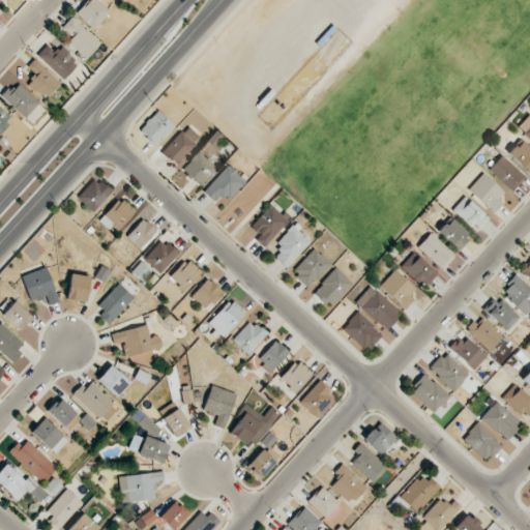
[(87,0),(77,16),(95,29),(110,8),(96,0),(87,0)]
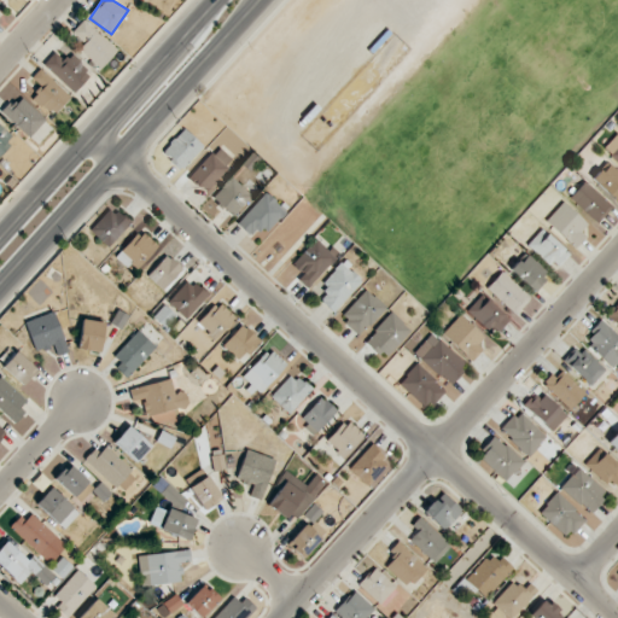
[(79,50),(100,69),(116,51),(82,21),(71,33),(83,44),(79,50)]
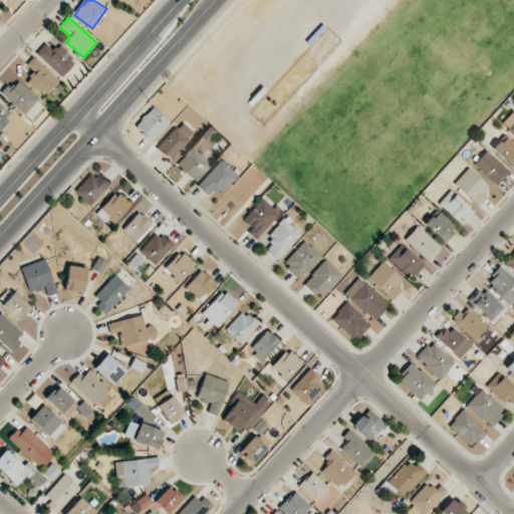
[(59,45),(54,50),(47,42),(36,52),(60,77),(75,62),(59,45)]
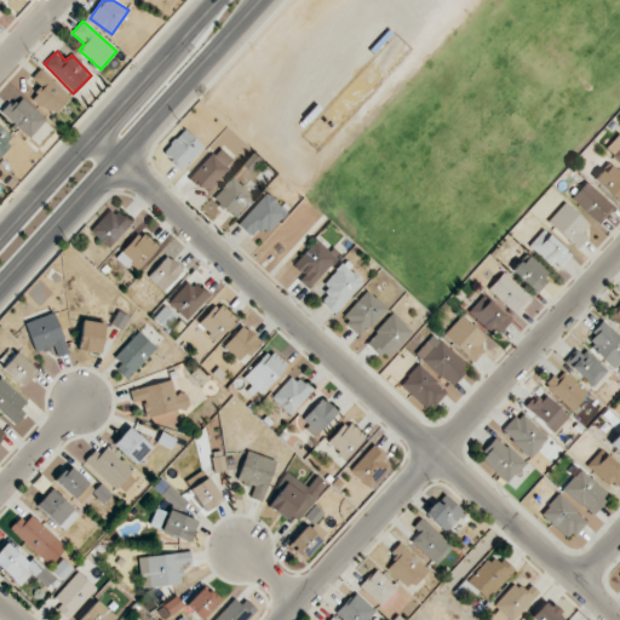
[(32,79),(41,87),(32,97),(52,116),(70,97),(40,69),(32,79)]
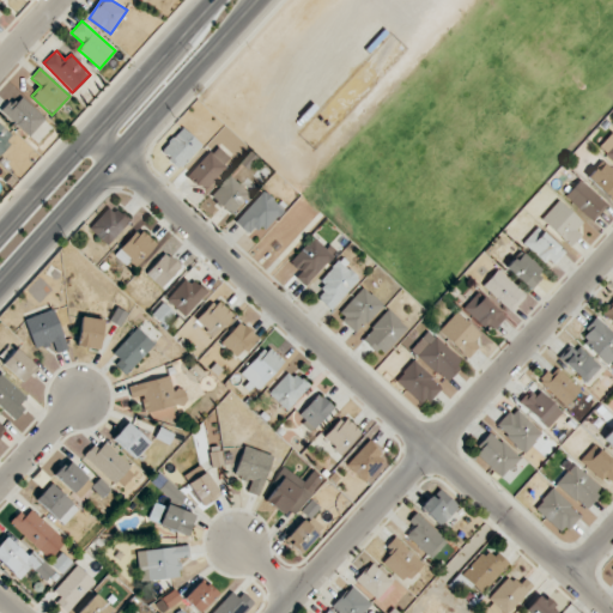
[(46,120),(19,95),(2,111),(28,137),(46,120)]
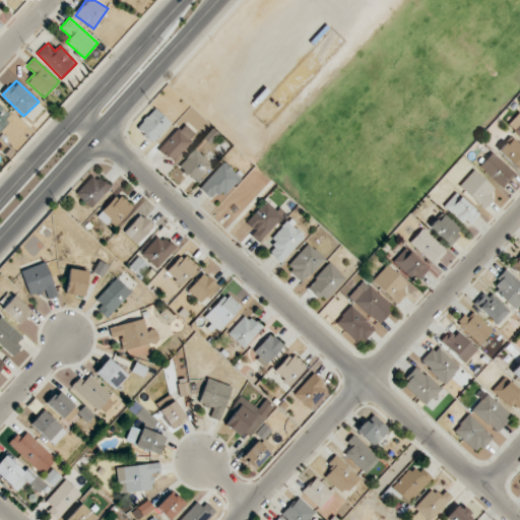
[(0,128),(11,116),(0,105),(0,128)]
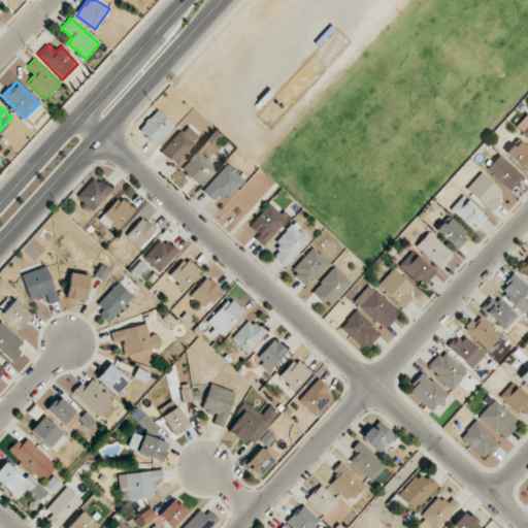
[(137,130),(155,145),(173,126),(157,109),(137,130)]
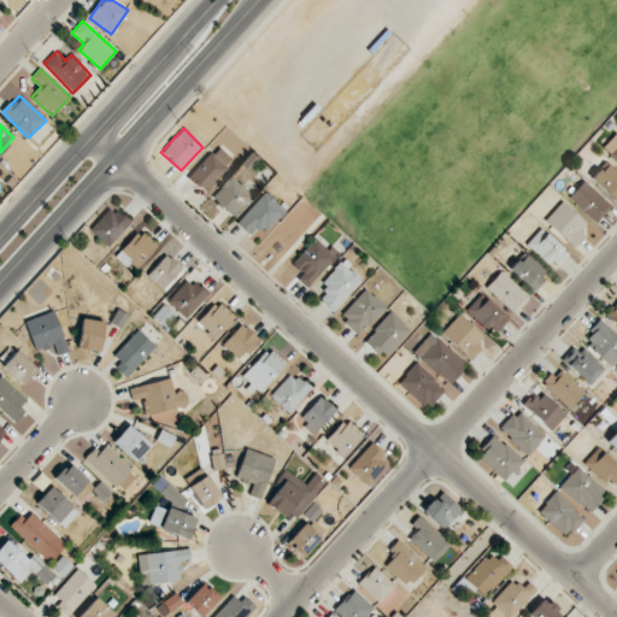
[(616,160),(616,135),(604,150),(616,160)]
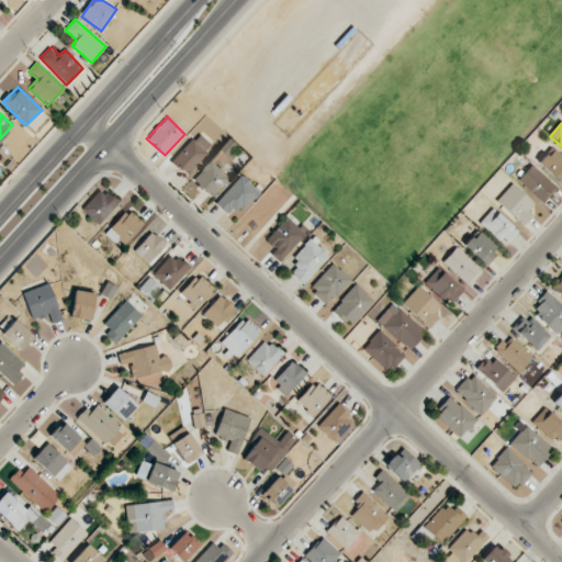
[(211,145),(198,133),(171,161),(187,176),(206,155),(204,152),(211,145)]
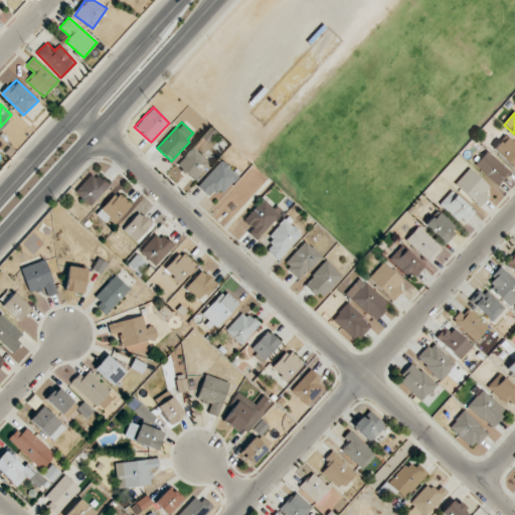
[(493,151),(514,166),(514,164),(514,143),(505,136),(493,151)]
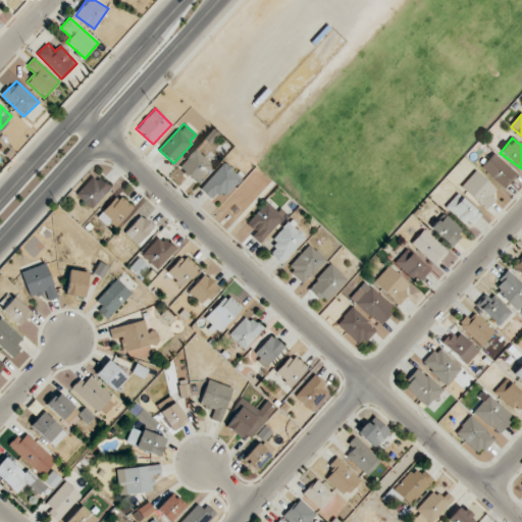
[(196,183),(212,166),(195,150),(179,166),(196,183)]
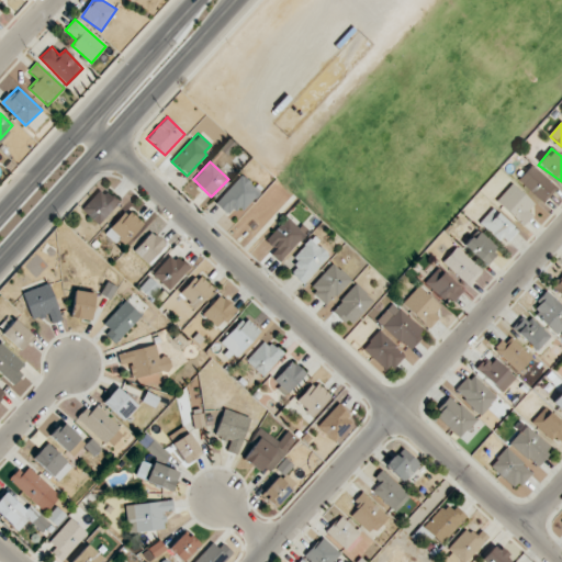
[(517,179),(543,203),(557,188),(531,165),(517,179)]
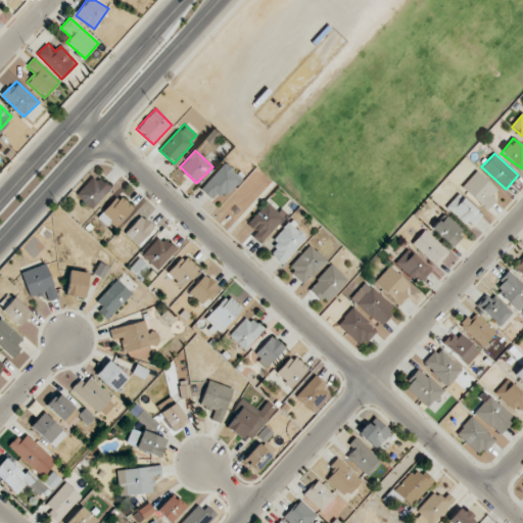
[(200,189),(211,200),(219,192),(224,197),(242,178),(225,162),(200,189)]
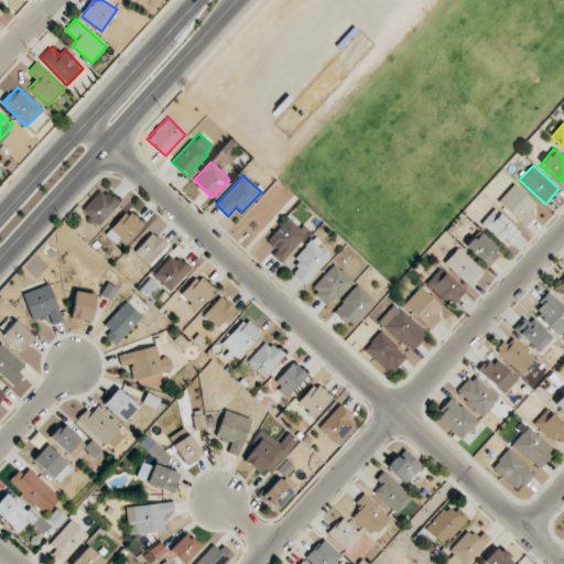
[(537,205),(513,184),(498,201),(524,226),(534,216),(530,212),(537,205)]
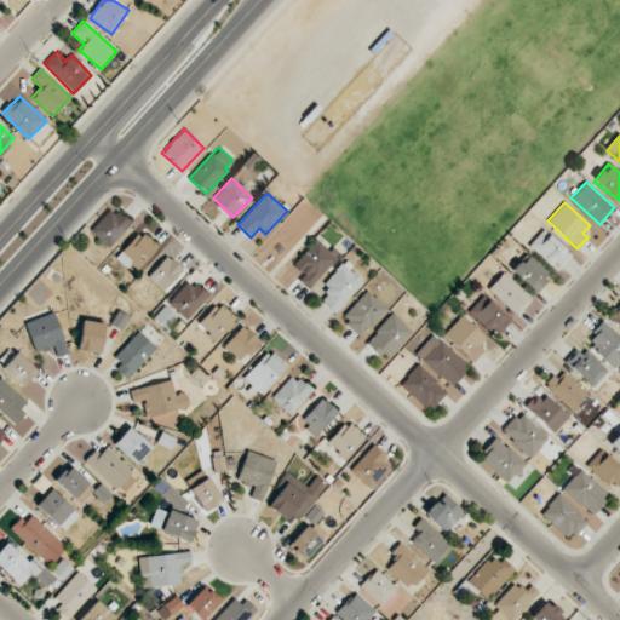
[(130,225),(112,208),(90,230),(108,247),(130,225)]
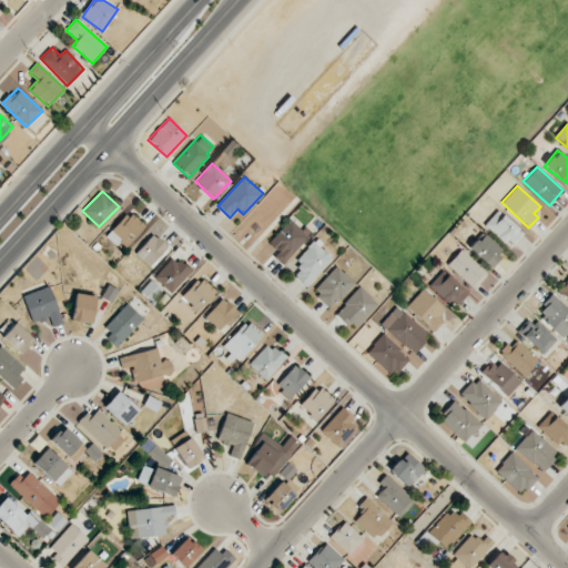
[(108,234),(124,250),(145,226),(129,211),(108,234)]
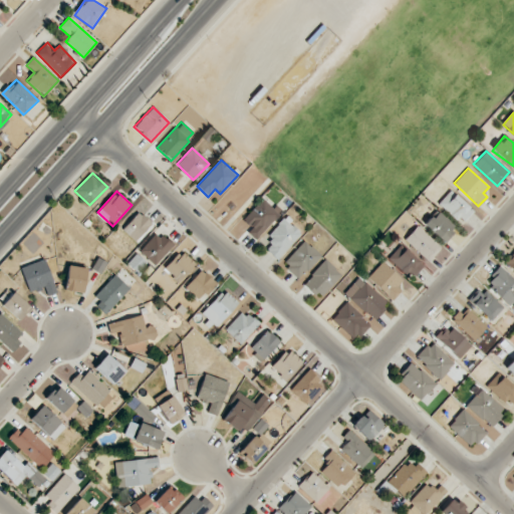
[(439,203),(462,223),(473,211),(451,191),(439,203)]
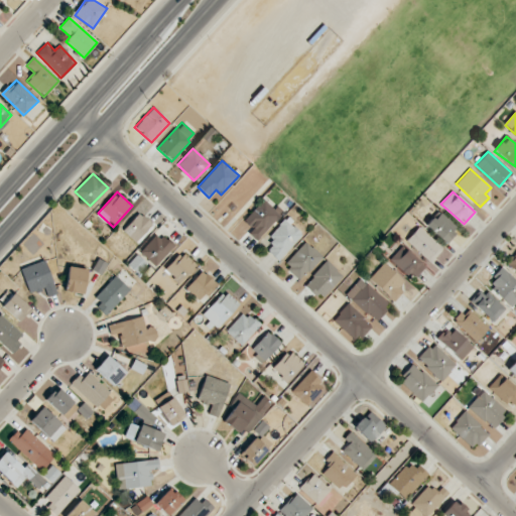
[(248,232),(255,239),(279,215),(263,200),(243,221),(251,229),(248,232)]
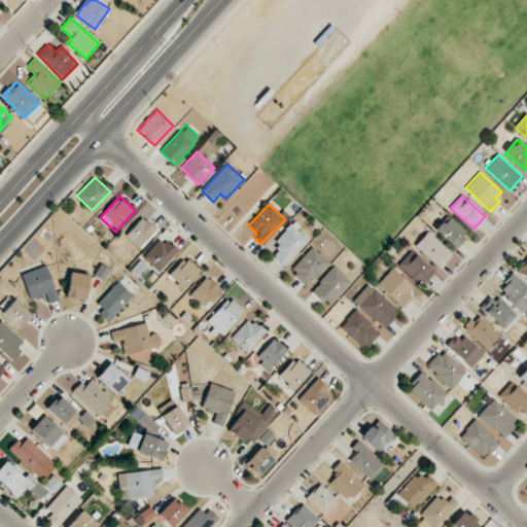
[(467,235),(448,215),(434,230),(455,248),(467,235)]
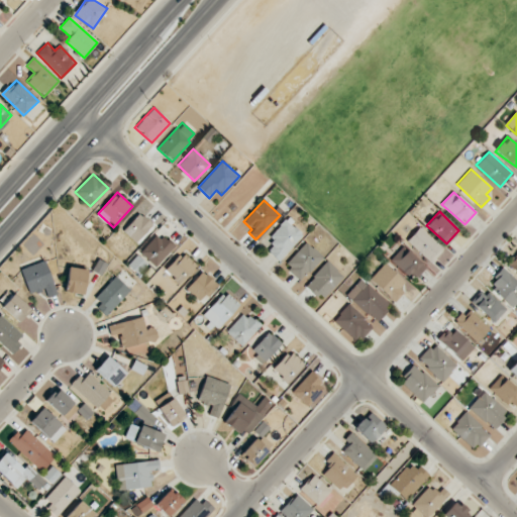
[(122,231),(135,243),(152,224),(139,212),(122,231)]
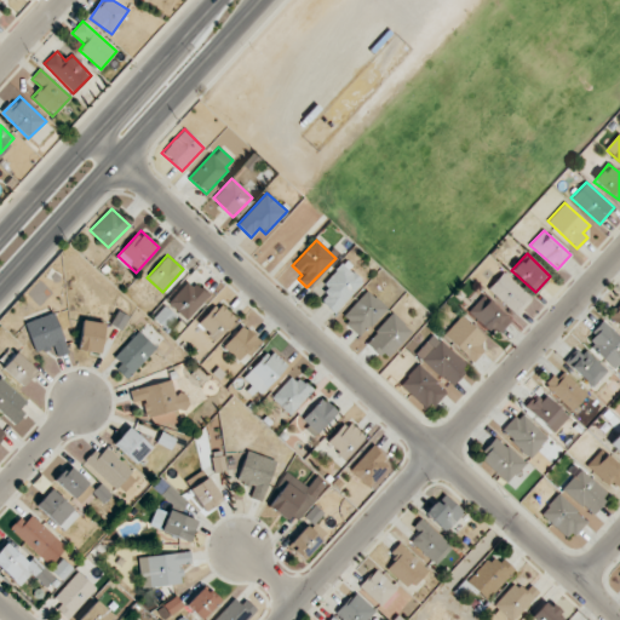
[(363,280),(343,262),(322,287),(328,292),(321,302),(336,314),(363,280)]
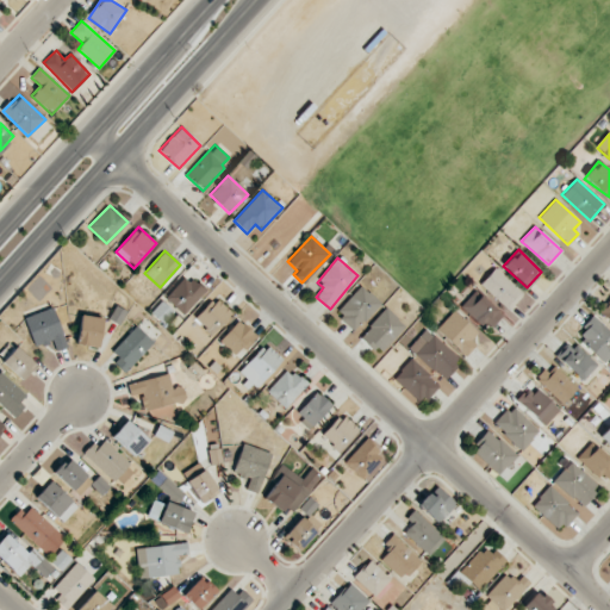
[(480,284),(508,309),(522,292),(495,268),(480,284)]
